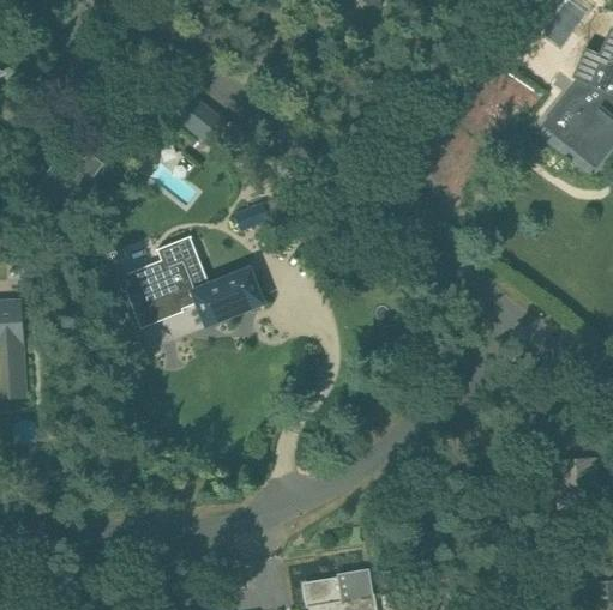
[(612,34),(604,54),(586,46),(572,74),(582,78),(550,121),(596,158),(612,137),(612,112),(611,110),(612,108),(612,34)]
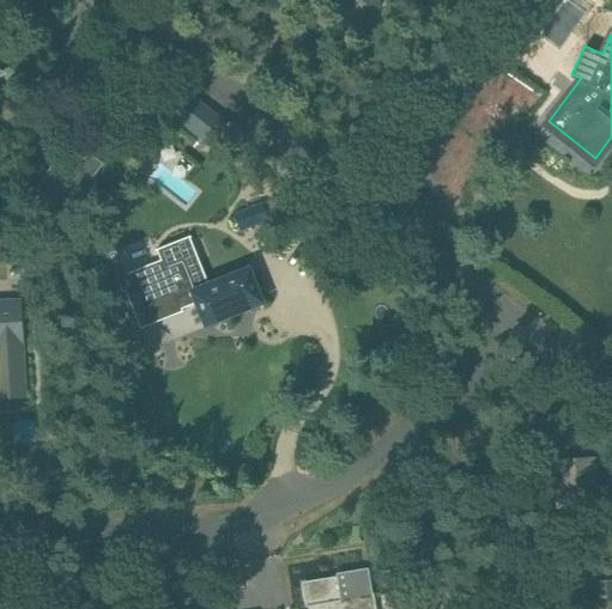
[(192,90),(174,113),(211,142),(229,120),(192,90)]
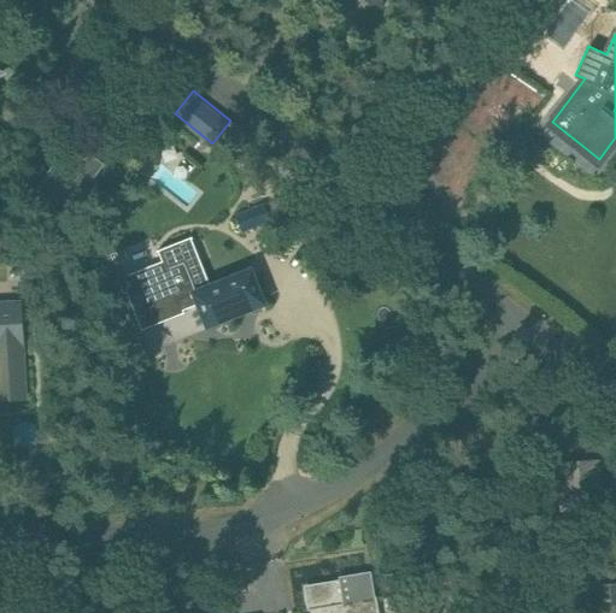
[(75,171),(58,159),(35,189),(37,216),(69,212),(106,161),(91,151),(75,171)]
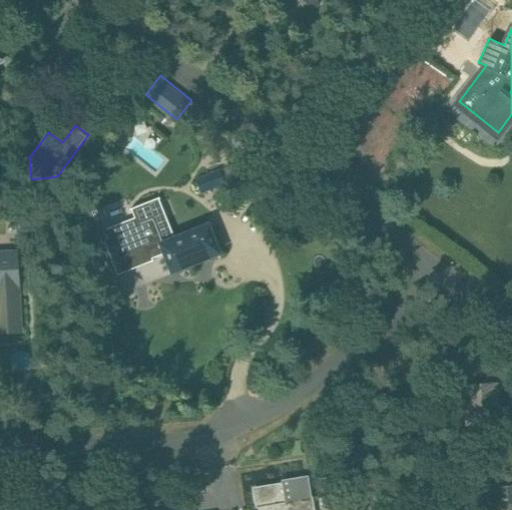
[(221,166),(196,176),(202,191),(227,182),(221,166)]
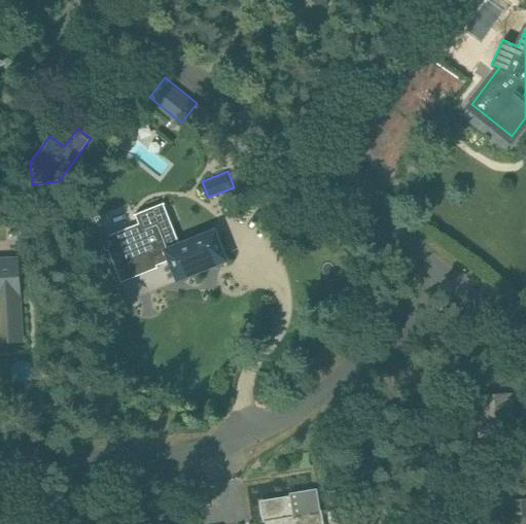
[(164,201),(145,209),(137,212),(140,221),(104,235),(123,282),(172,264),(178,278),(228,257),(224,250),(217,233),(216,229),(181,242),(164,201)]
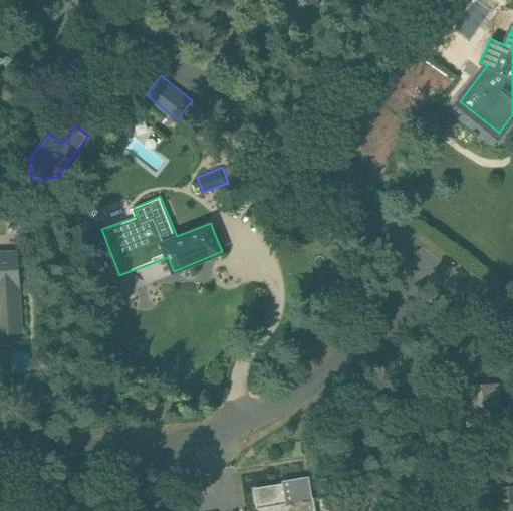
[(0,251),(0,330),(22,329),(19,287),(17,251),(0,251)]
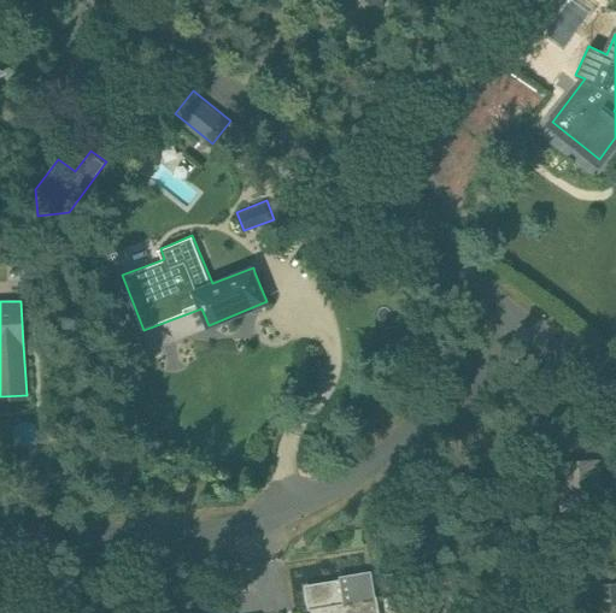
[(598,459),(563,463),(567,507),(603,504),(598,459)]
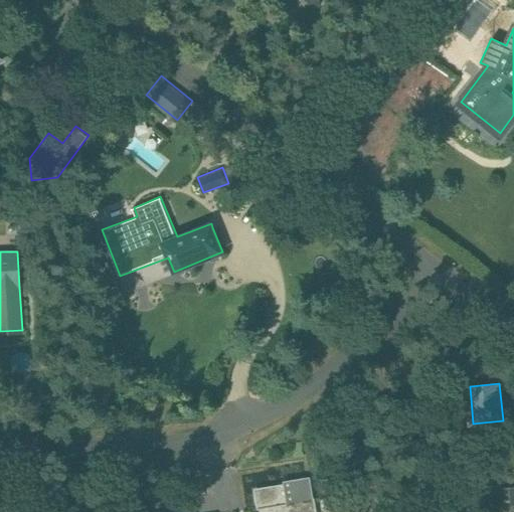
[(315,511),(310,476),(284,481),(285,483),(257,488),(261,511),(315,511)]
